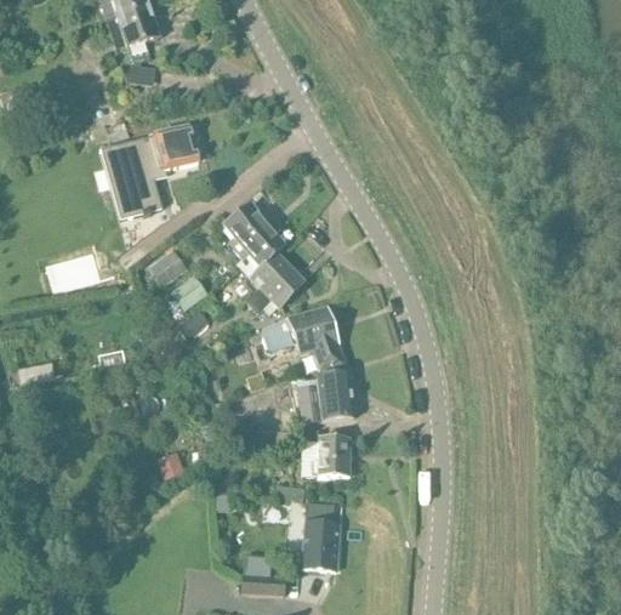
[(98,0),(101,7),(106,21),(115,17),(149,6),(147,0),(98,0)]
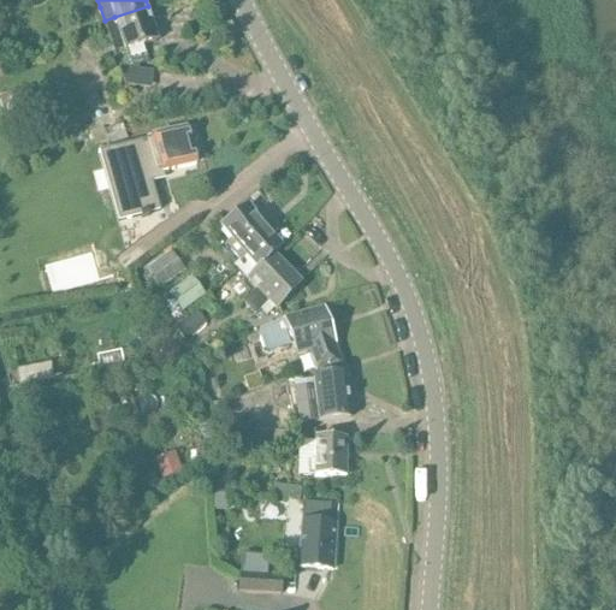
[(125,47),(144,41),(158,36),(148,6),(114,17),(125,47)]
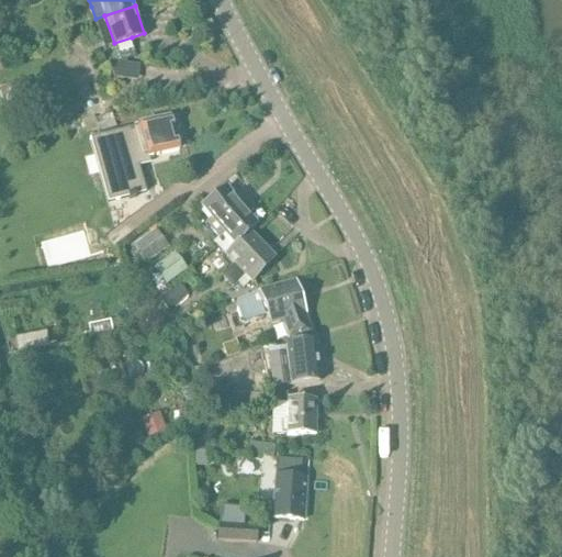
[(32,97),(26,76),(0,84),(7,104),(32,97)]
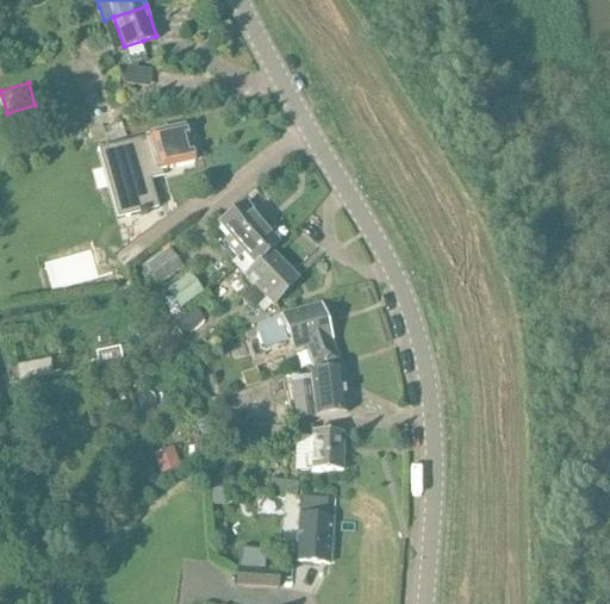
[(101,122),(83,129),(88,142),(107,135),(109,138),(126,132),(124,128),(129,126),(125,117),(122,118),(122,117),(103,124),(101,122)]
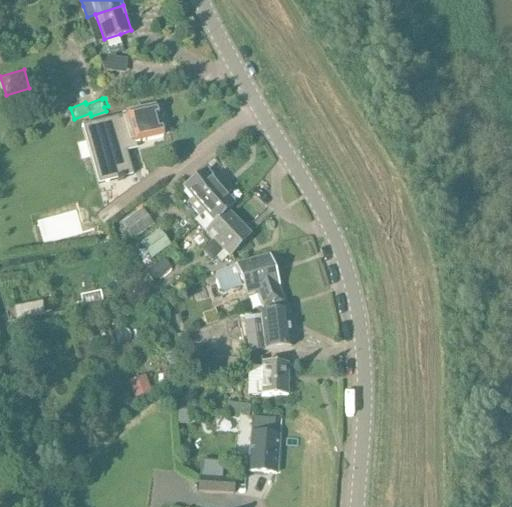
[(126,111),(83,123),(99,181),(133,171),(124,143),(134,140),(136,139),(150,135),(163,132),(154,103),(153,103),(145,105),(126,111)]
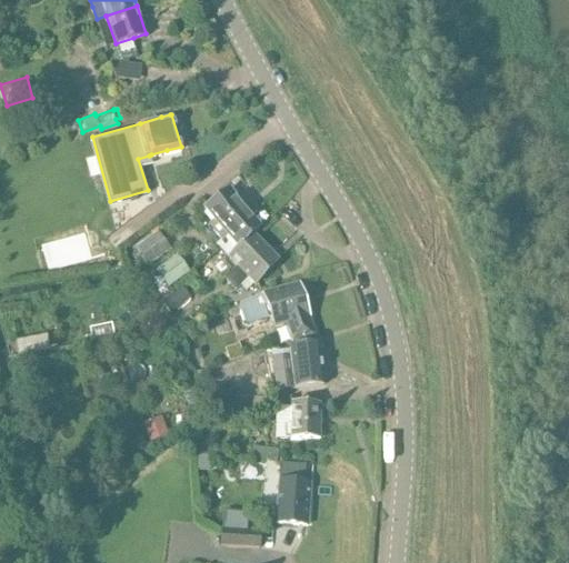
[(220,233),(213,239),(217,242),(226,234),(235,245),(252,231),(260,222),(229,186),(203,208),(219,228),(217,229),(220,233)]
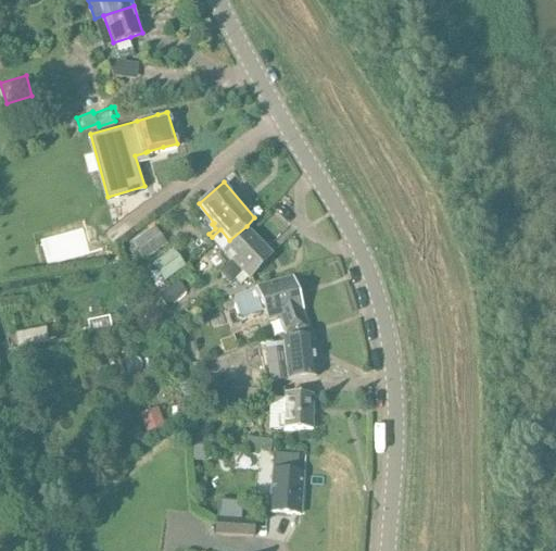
[(167,241),(154,223),(131,239),(146,258),(167,241)]
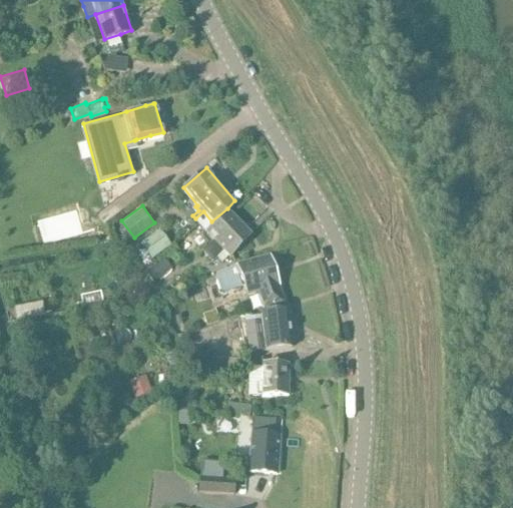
[(211,258),(215,254),(221,260),(228,252),(236,246),(250,232),(227,208),(211,221),(203,211),(195,218),(213,236),(201,246),(211,258)]
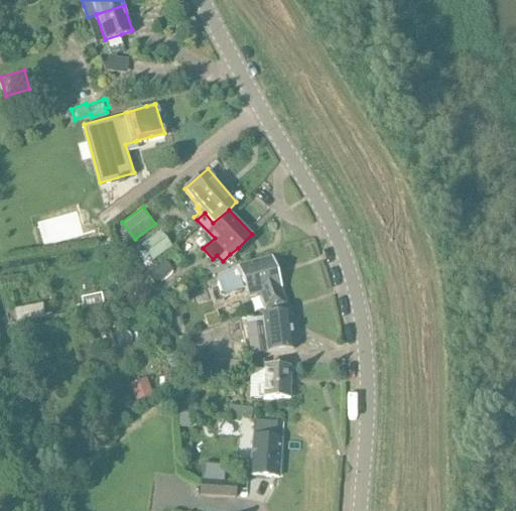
[(45,242),(61,238),(54,214),(39,219),(45,242)]
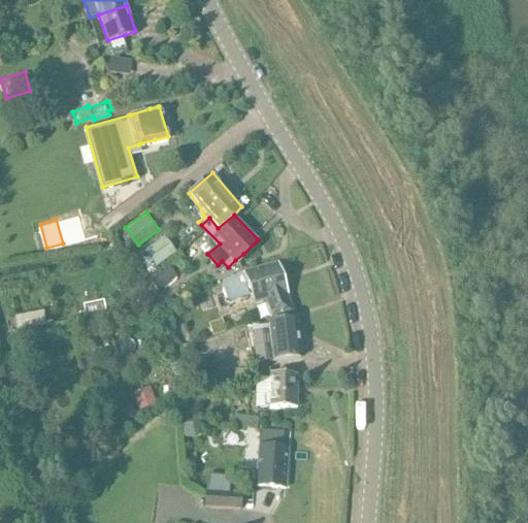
[(175,249),(164,233),(144,248),(156,265),(175,249)]
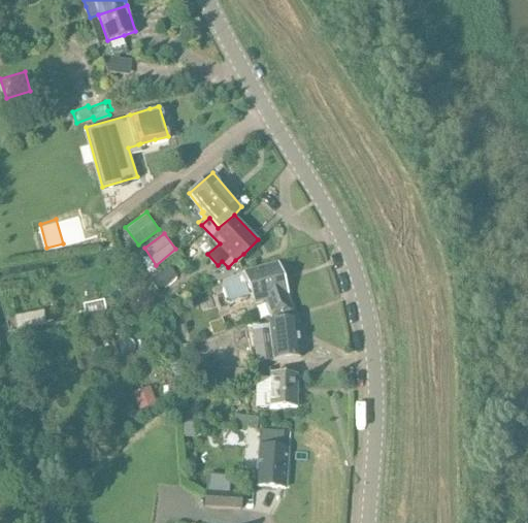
[(192,242),(180,251),(187,259),(198,251),(192,242)]
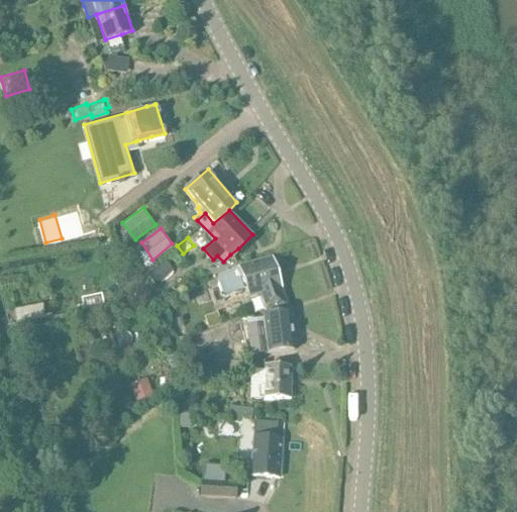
[(271,256),(251,262),(239,267),(215,277),(221,295),(243,288),(246,298),(260,294),(265,310),(285,303),(280,286),(271,256)]
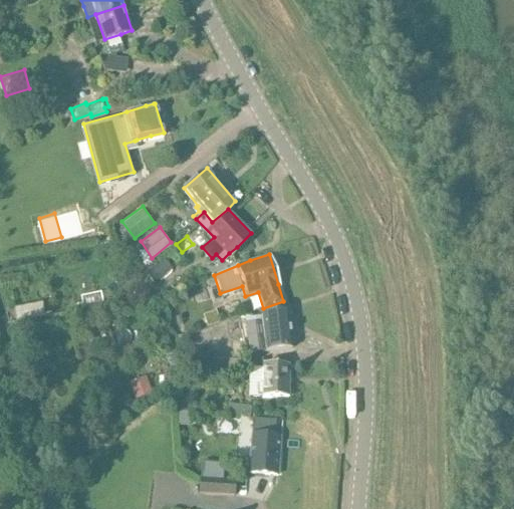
[(146,270),(155,281),(173,265),(164,255),(146,270)]
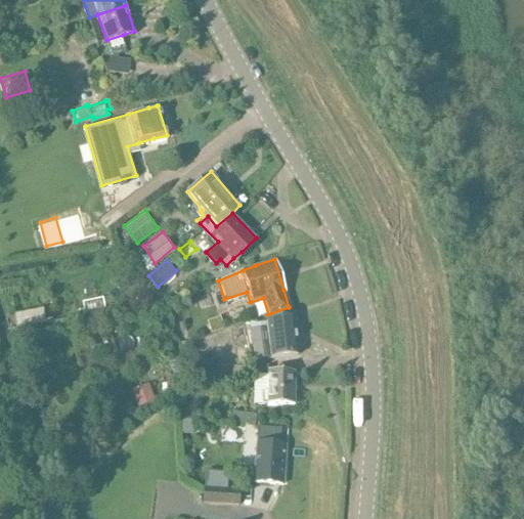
[(220,313),(206,318),(210,331),(224,326),(220,313)]
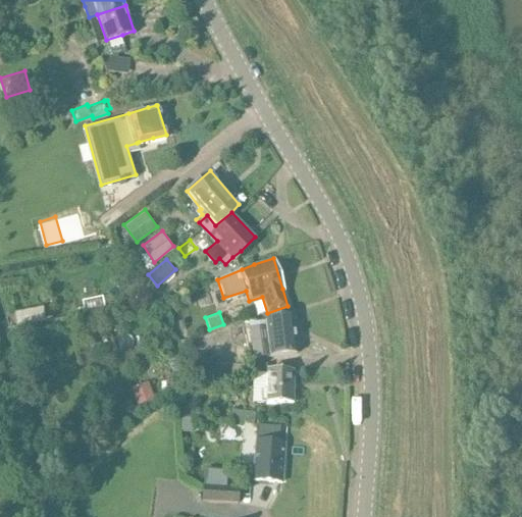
[(263,322),(258,323),(262,355),(297,351),(292,314),(262,318),(263,322)]
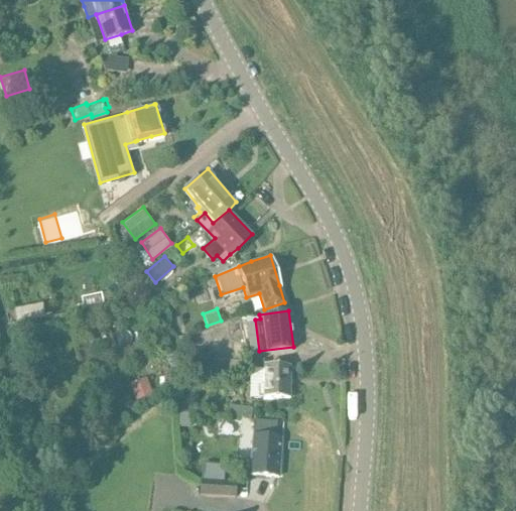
[(209,363),(210,378),(219,378),(219,362),(210,363),(209,363)]
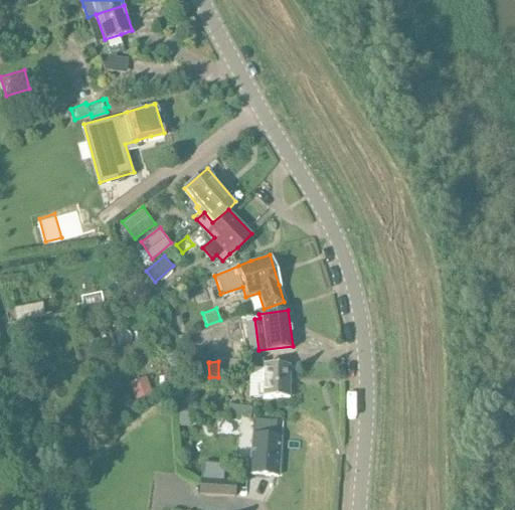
[(260,394),(285,394),(289,394),(289,364),(260,364),(260,365),(250,365),(249,392),(260,392),(260,394)]
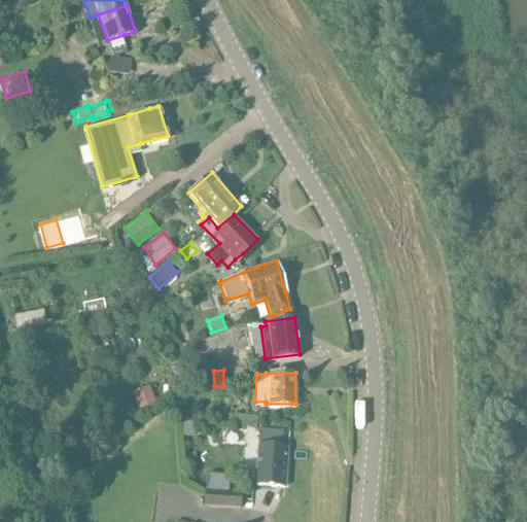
[(148,383),(132,389),(138,407),(154,401),(148,383)]
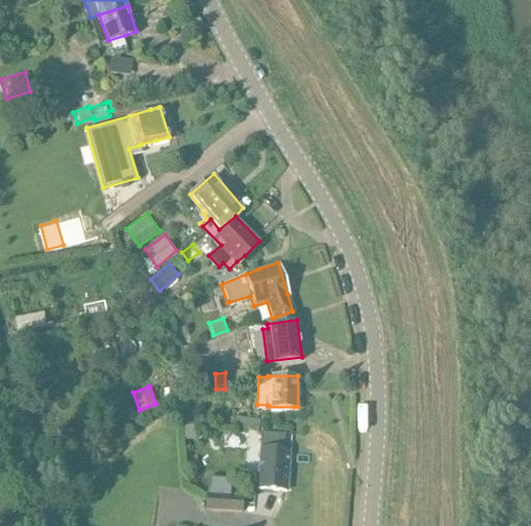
[(259,417),(235,415),(235,423),(243,424),(243,428),(254,430),(254,424),(259,425),(259,417)]
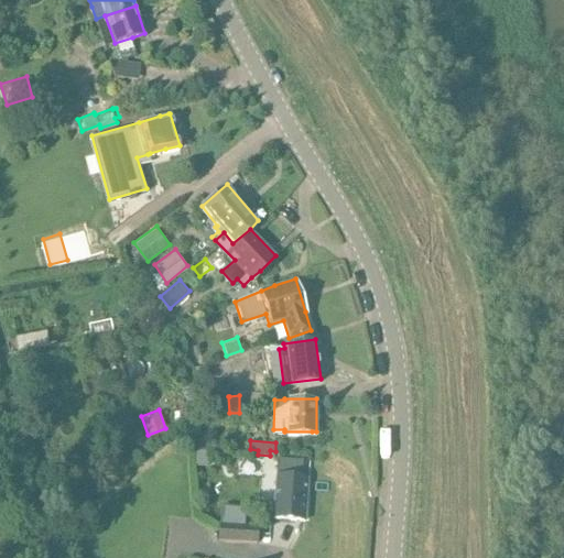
[(277,473),(273,515),(304,517),(308,457),(278,455),(277,473)]
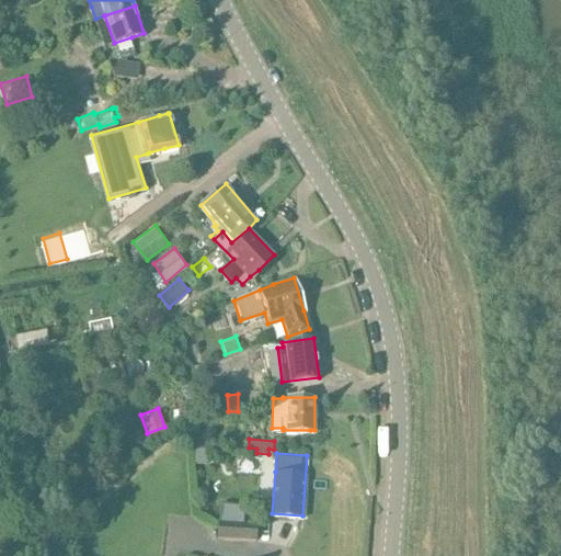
[(218,535),(255,537),(256,522),(219,520),(218,535)]
